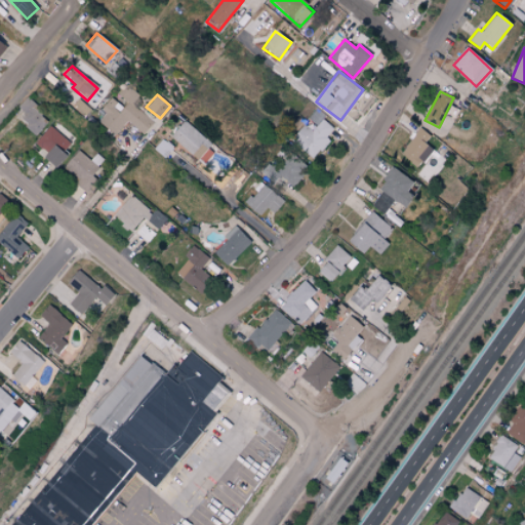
[(96,113),(102,117),(98,121),(115,134),(126,120),(144,134),(153,122),(128,102),(123,108),(110,96),(96,113)]
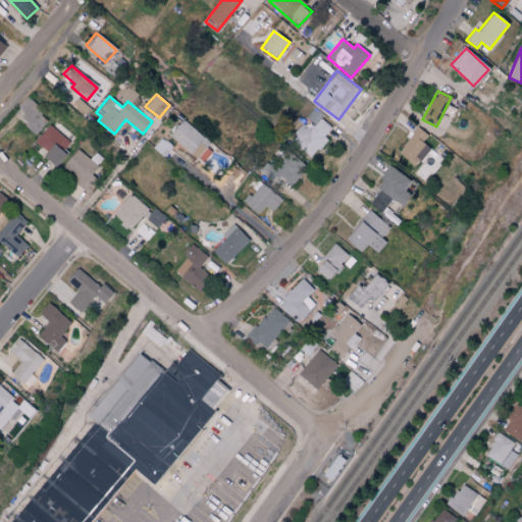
[(16,106),(24,113),(19,119),(35,135),(49,119),(25,97),(16,106)]
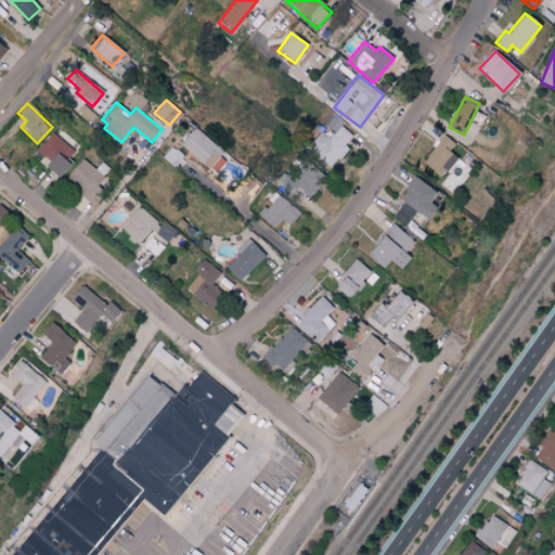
[(334,168),(348,147),(346,145),(352,136),(340,127),(344,123),(334,115),(326,127),(334,131),(330,138),(321,131),(308,150),(334,168)]
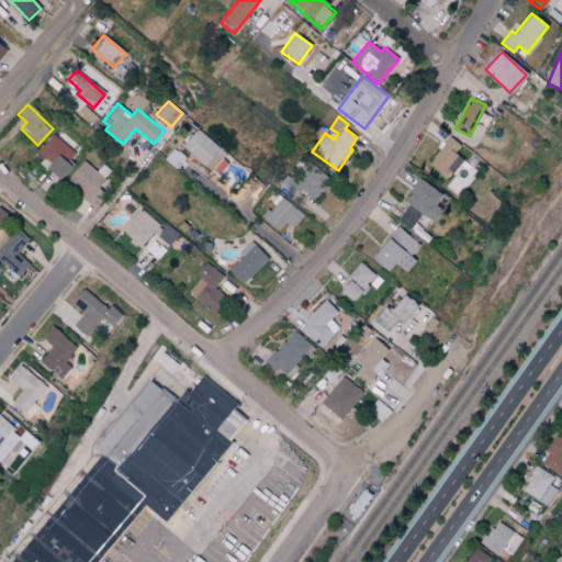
[(231,160),(198,130),(182,145),(215,176),(231,160)]
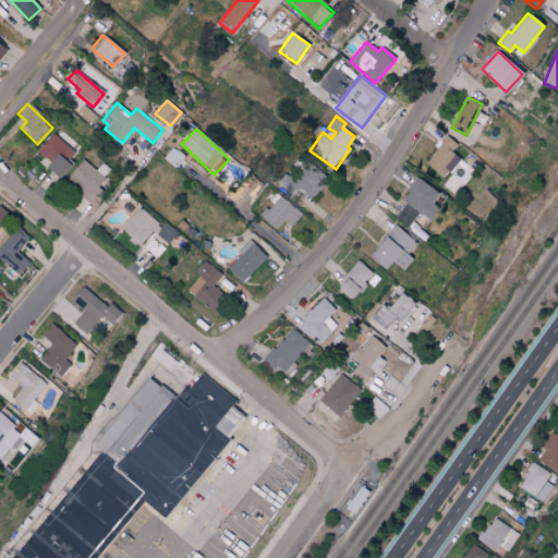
[(36,152),(48,162),(46,166),(58,178),(72,162),(69,159),(74,153),(53,133),(36,152)]
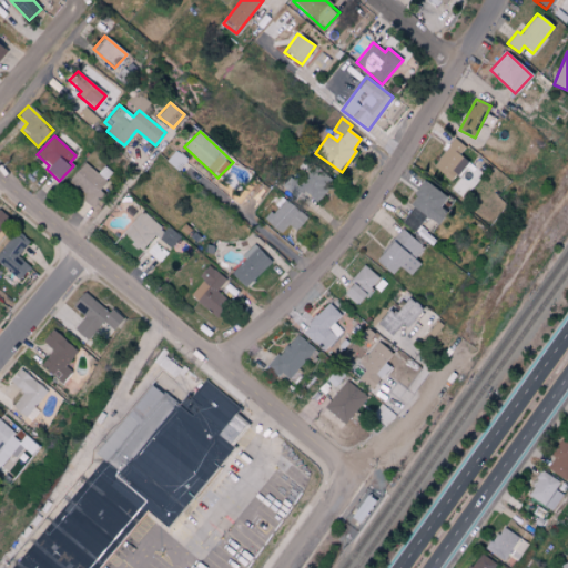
[(450,181),(467,160),(459,154),(465,146),(454,138),(432,166),(450,181)]
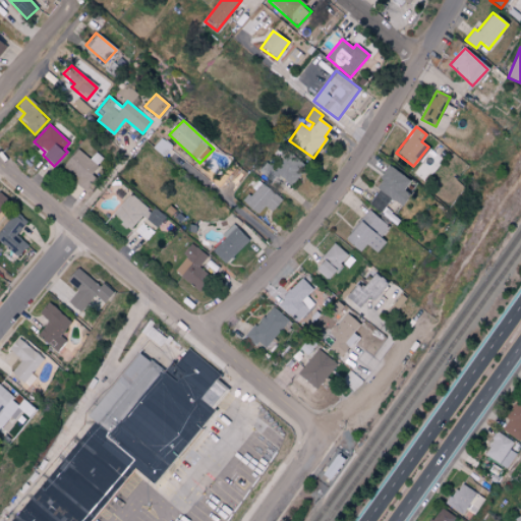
[(82,188),(103,162),(94,156),(91,159),(76,149),(63,167),(75,176),(72,181),(82,188)]
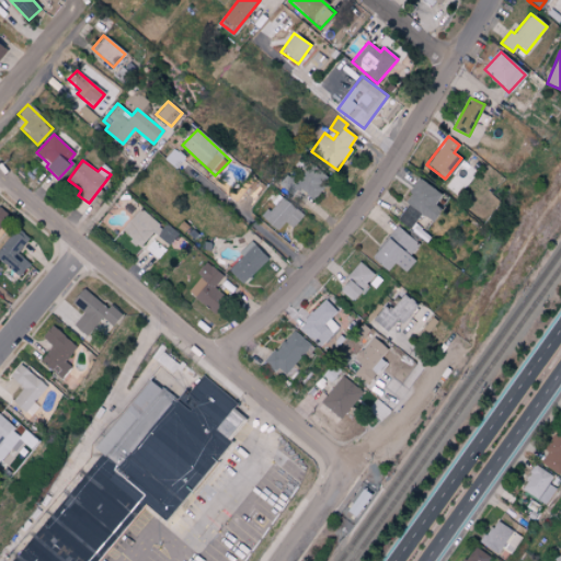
[(281,183),(295,195),(300,189),(312,199),(330,181),(309,162),(294,180),(288,174),(281,183)]
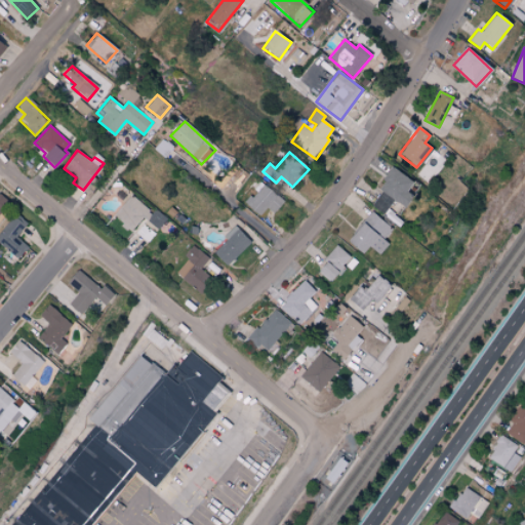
[(394,200),(403,207),(411,196),(405,192),(412,183),(395,168),(368,202),(384,213),(394,200)]
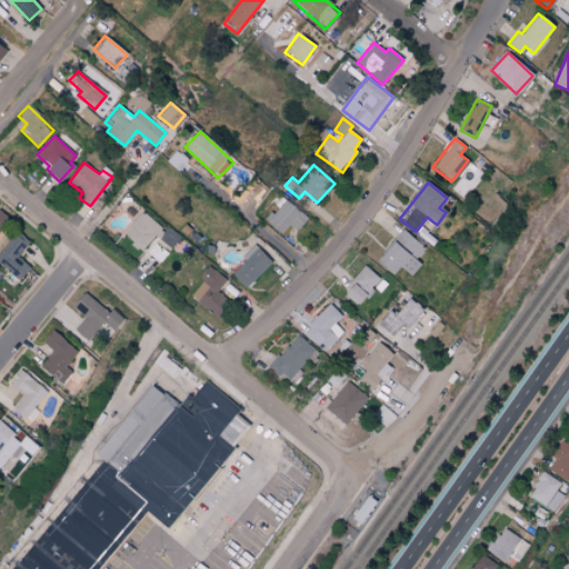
[(298,231),(308,215),(280,198),(266,223),(282,233),(288,225),(298,231)]
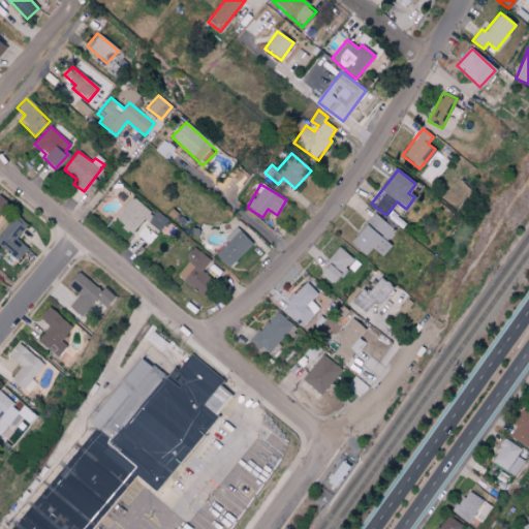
[(0,215),(9,205),(0,195),(0,215)]
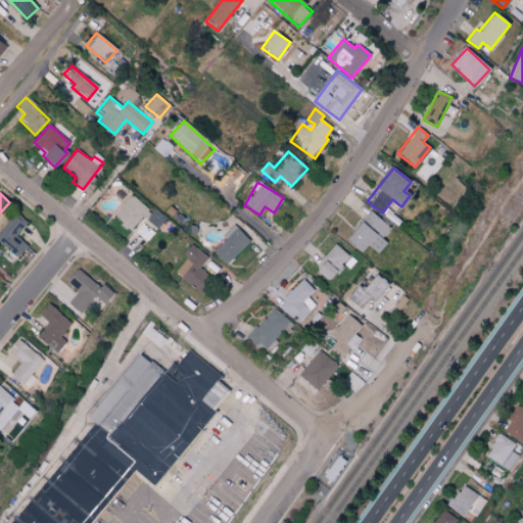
[(132,230),(142,217),(156,229),(165,217),(154,208),(152,211),(129,194),(113,215),(132,230)]
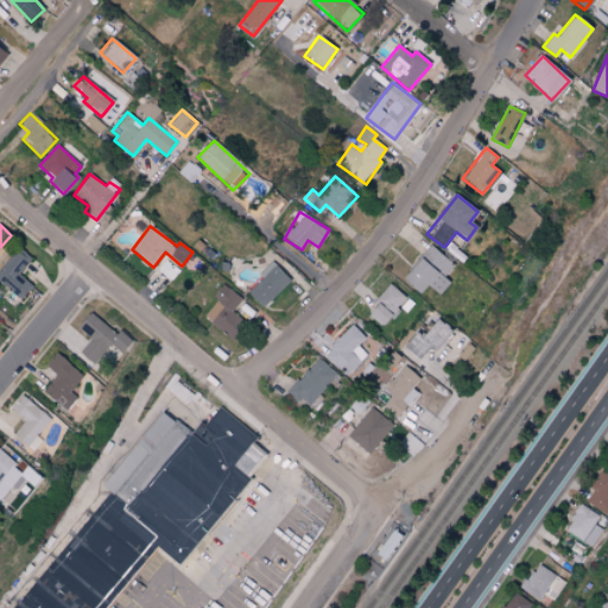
[(401,280),(419,293),(426,284),(439,295),(450,282),(444,278),(455,264),(429,244),(401,280)]
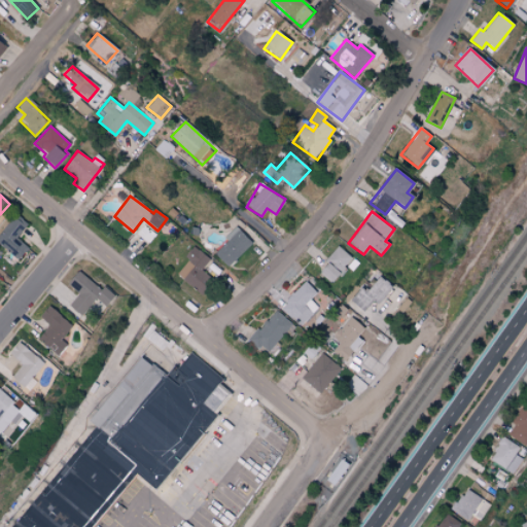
[(28,224),(16,214),(0,232),(0,243),(19,260),(29,249),(16,237),(28,224)]
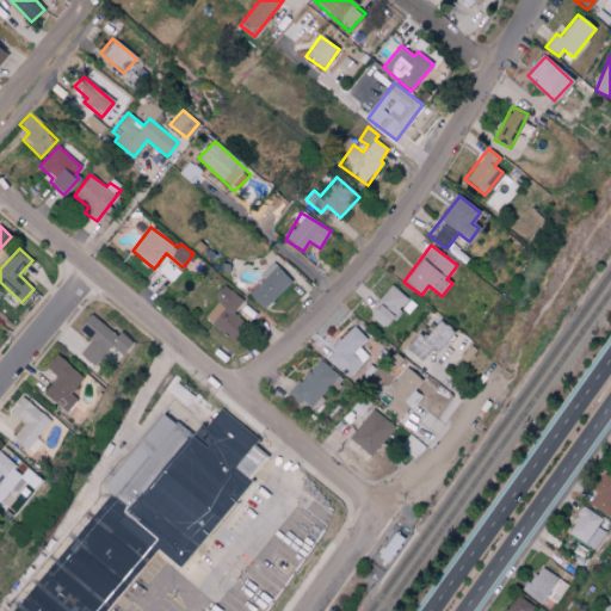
[(179,273),(167,263),(160,270),(162,273),(162,275),(171,282),(179,273)]
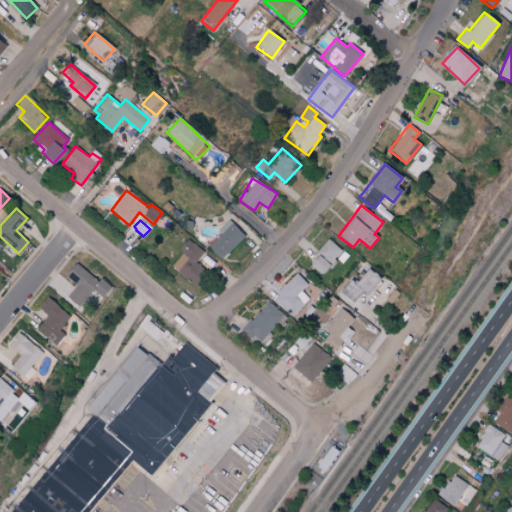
[(244,236),(228,220),(217,231),(220,234),(207,246),(220,259),(244,236)]
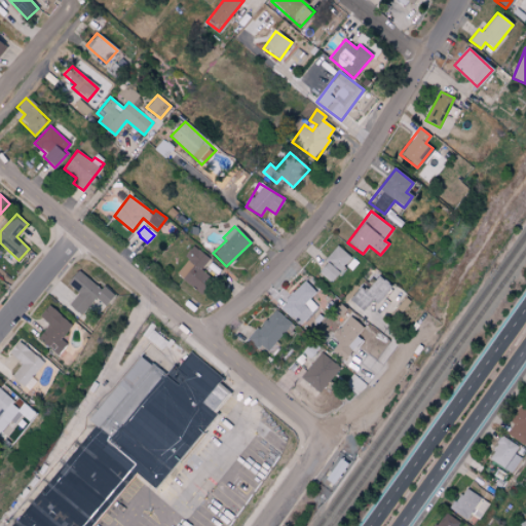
[(210,259),(192,246),(184,256),(188,259),(176,273),(200,294),(213,278),(201,269),(210,259)]
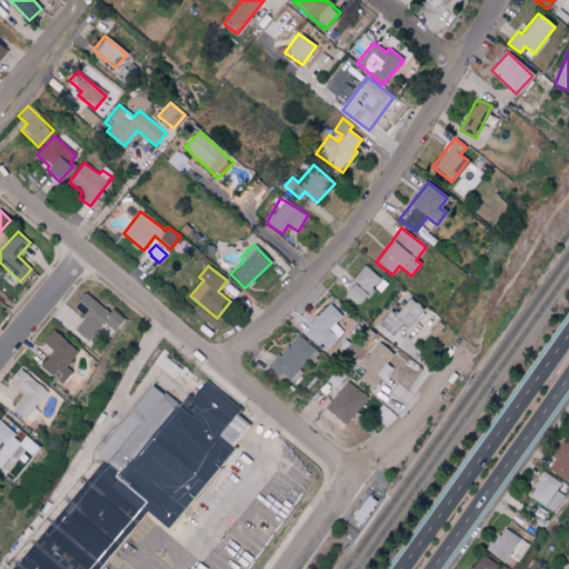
[(357,306),(380,279),(366,266),(342,291),(357,306)]
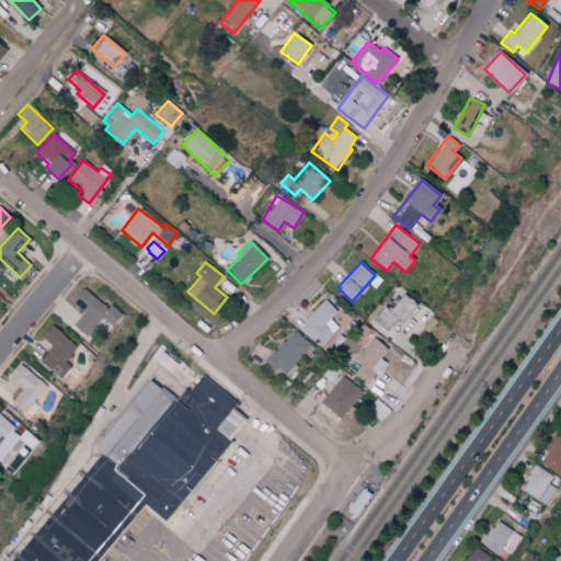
[(121,315),(81,288),(71,304),(82,311),(72,325),(88,336),(100,318),(113,327),(121,315)]
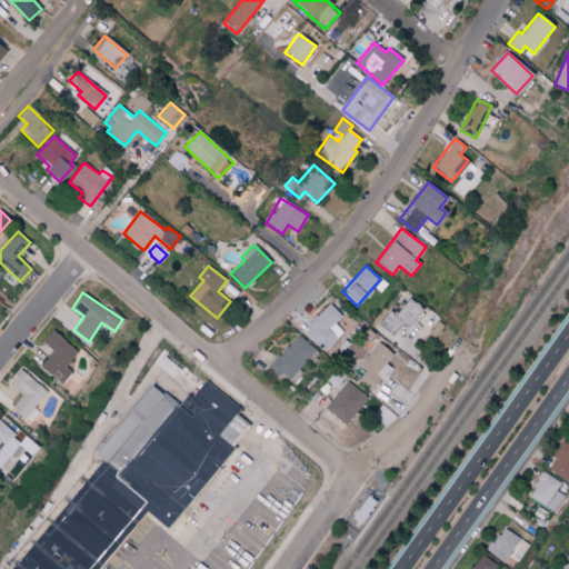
[(389,309),(377,325),(391,337),(401,323),(407,328),(422,308),(408,298),(396,313),(389,309)]
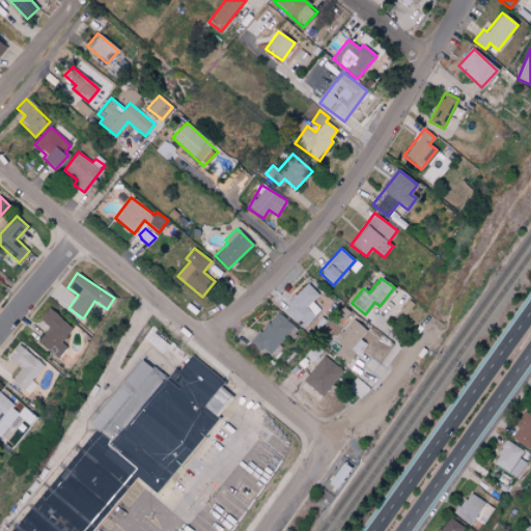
[(318,295),(308,283),(282,307),(302,328),(320,310),(312,301),(318,295)]
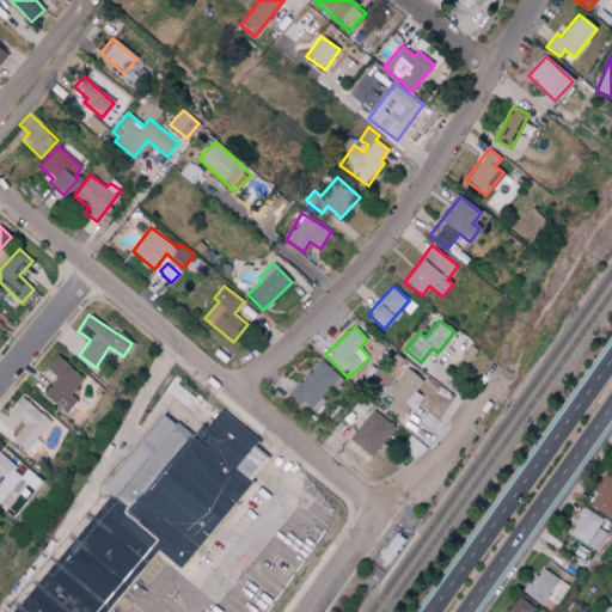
[(72,395),(84,377),(55,355),(46,368),(56,377),(43,395),(68,412),(78,399),(72,395)]
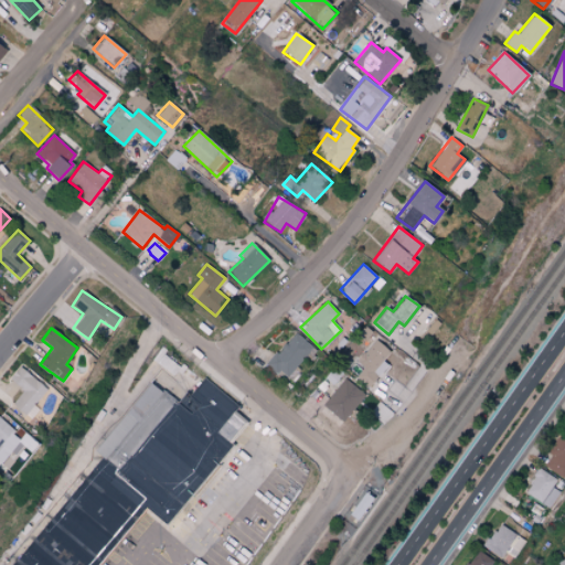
[(267,362),(285,379),(313,348),(296,331),(267,362)]
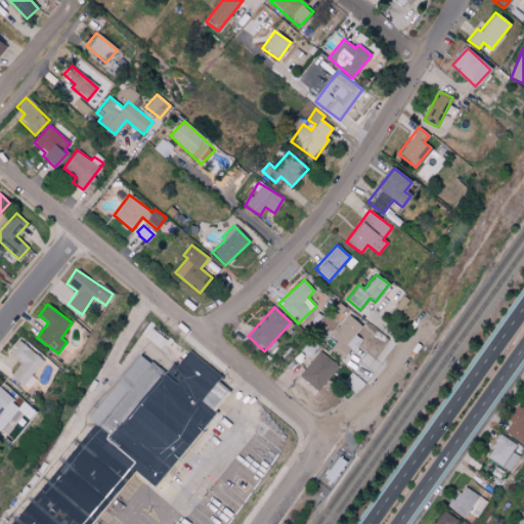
[(361,326),(348,314),(331,335),(338,341),(331,349),(343,359),(360,339),(355,335),(361,326)]
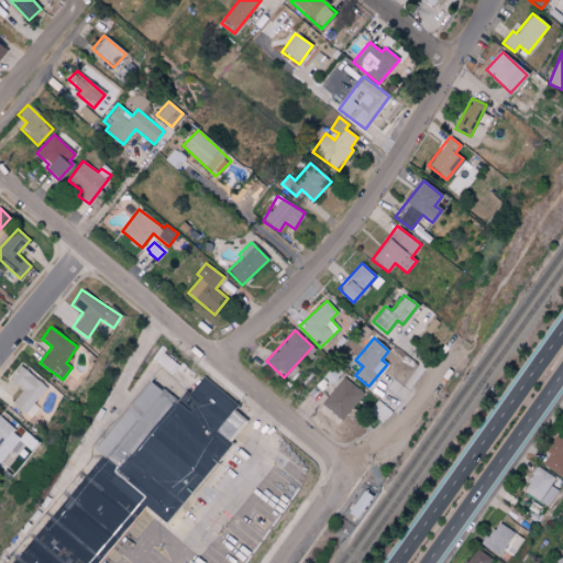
[(23,389),(11,405),(31,419),(39,408),(34,405),(47,387),(18,365),(9,378),(23,389)]
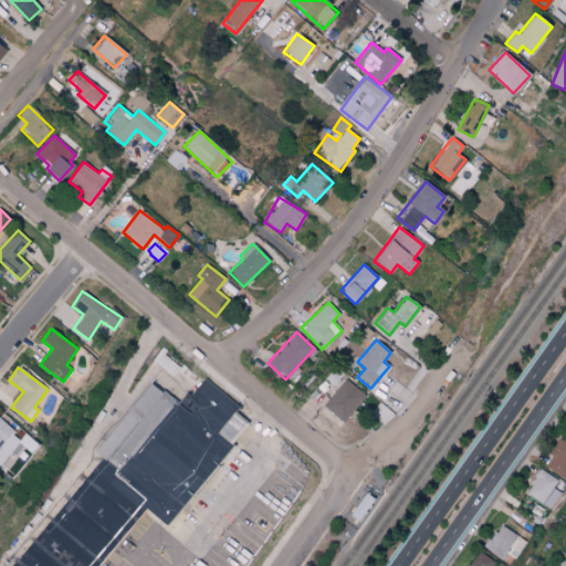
[(96,565),(142,507),(164,524),(168,525),(230,444),(228,442),(244,420),(236,412),(238,405),(202,377),(187,398),(194,402),(190,412),(186,411),(174,402),(122,472),(119,478),(108,474),(98,468),(58,521),(51,515),(9,565),(96,565)]
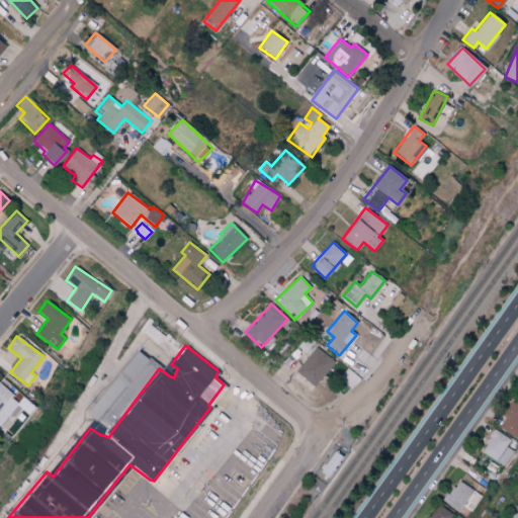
[(335,363),(317,347),(295,370),(314,386),(335,363)]
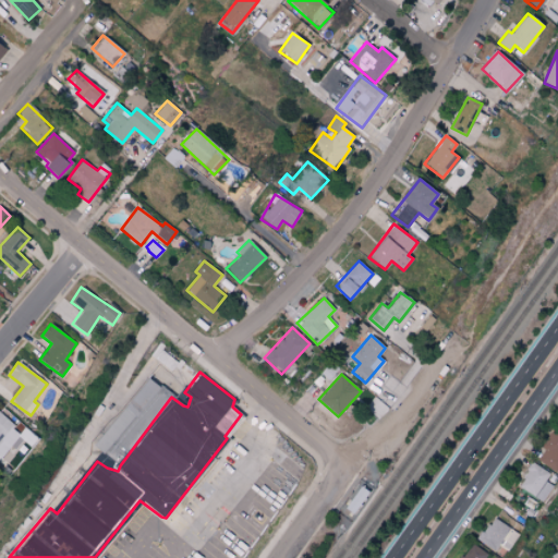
[(93,446),(104,455),(116,438),(125,446),(133,435),(135,437),(169,395),(145,377),(93,446)]
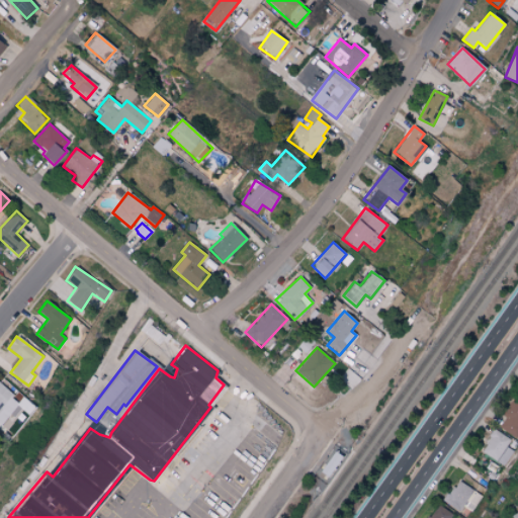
[(0,423),(7,429),(22,410),(29,415),(35,407),(18,393),(16,396),(0,382),(0,423)]
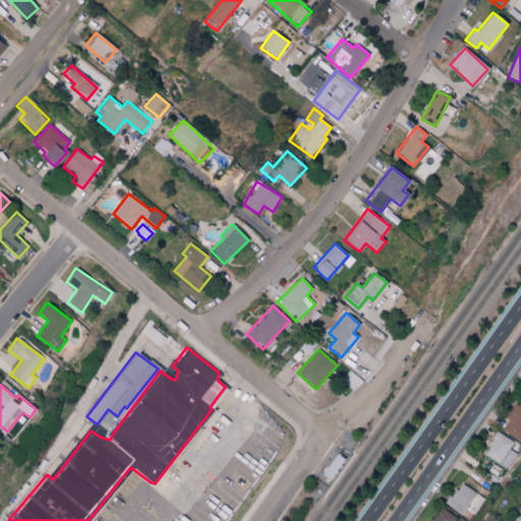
[(520,436),(520,400),(518,399),(501,430),(518,441),(520,436)]
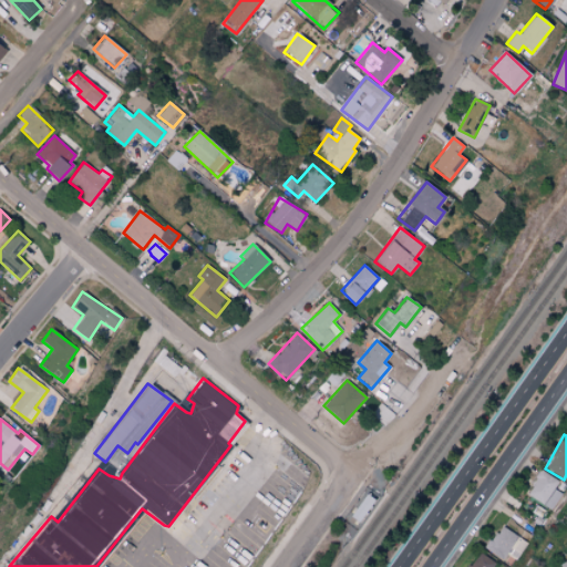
[(563,494),(555,487),(558,482),(543,470),(525,492),(549,511),(563,494)]
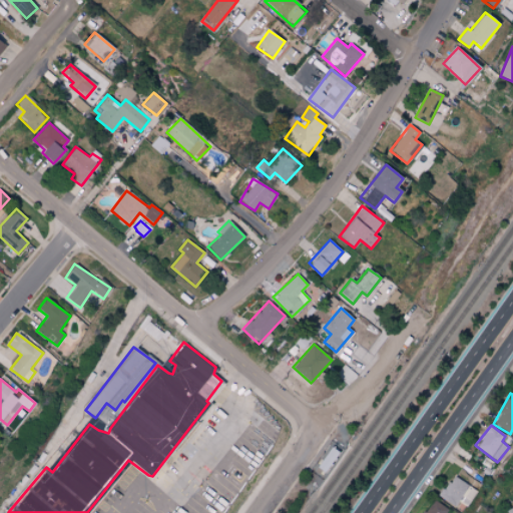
[(440,499),(457,506),(467,483),(451,476),(440,499)]
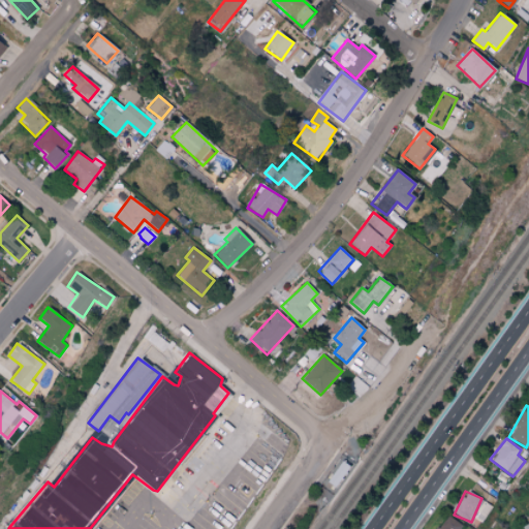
[(458,528),(462,524),(446,515),(436,528),(458,528)]
